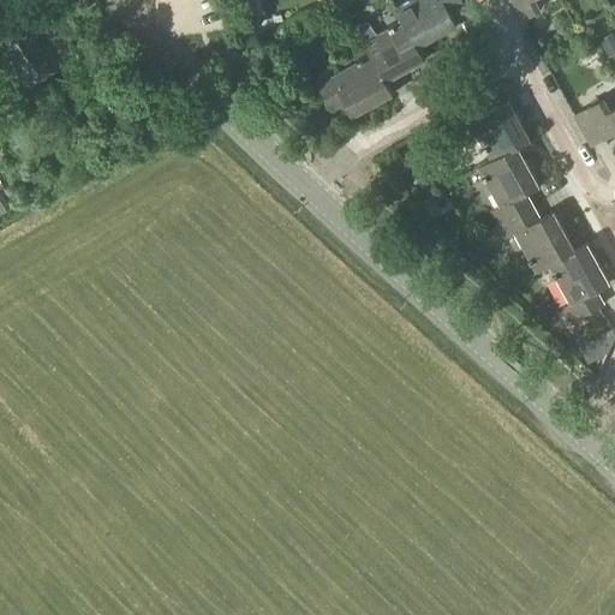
[(243,0),(251,34),(263,30),(255,0),(243,0)]
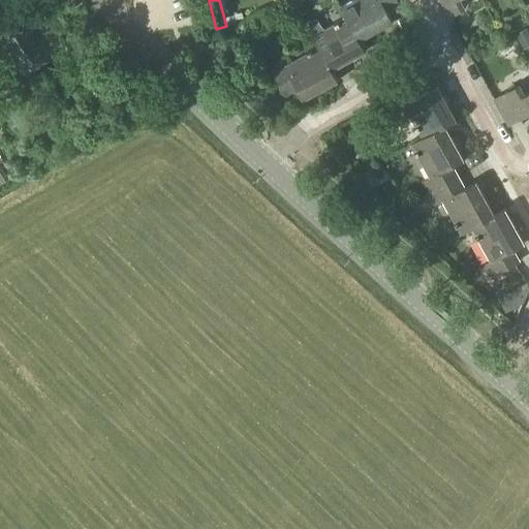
[(354,0),(341,7),(347,19),(361,41),(394,24),(387,11),(400,5),(396,0),(354,0)]
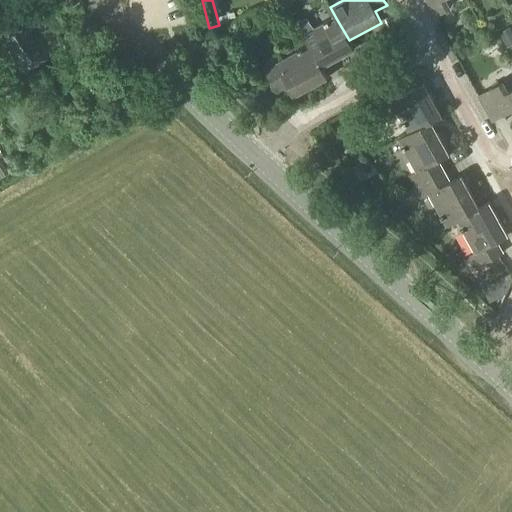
[(444,0),(426,0),(435,15),(449,8),(444,0)]
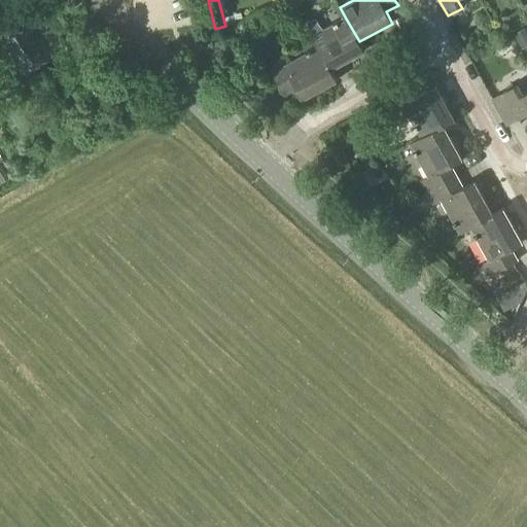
[(0,49),(20,79),(56,54),(29,14),(0,34),(0,49)]
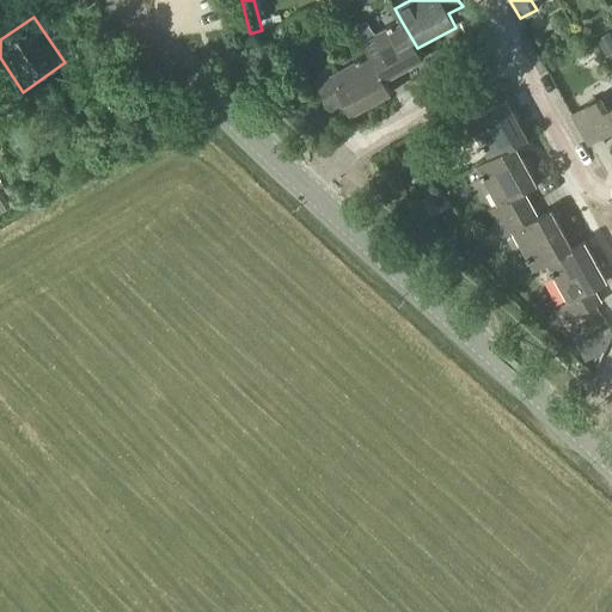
[(424,61),(417,48),(402,22),(375,36),(366,22),(353,29),(361,43),(362,43),(369,55),(385,84),(424,61)]
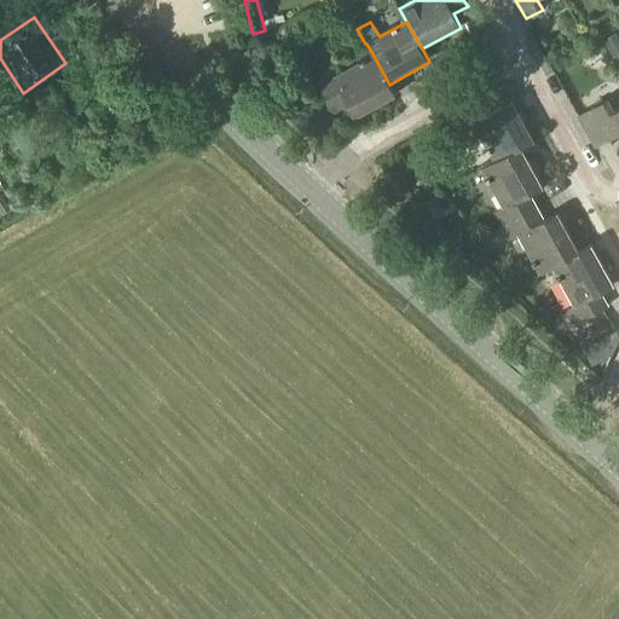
[(618,35),(618,36),(615,33),(602,41),(612,59),(618,55),(618,35)]
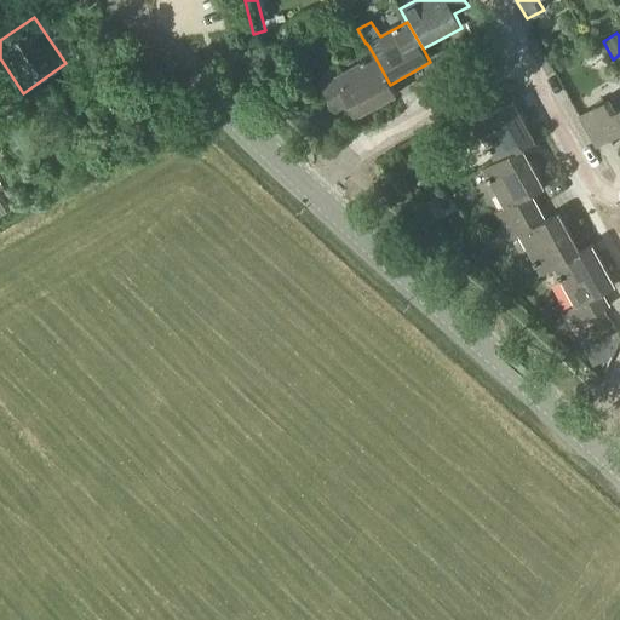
[(396,96),(390,85),(374,56),(334,78),(329,68),(314,76),(334,114),(349,105),(355,119),(396,96)]
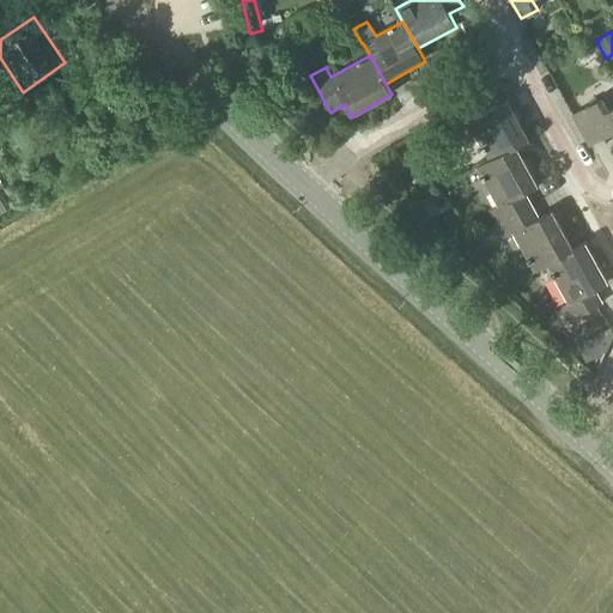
[(612,108),(608,111),(601,98),(571,115),(589,146),(612,132),(612,108)]
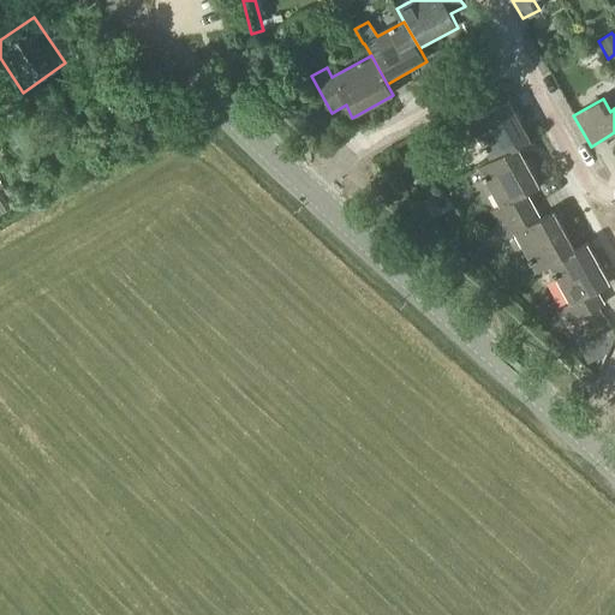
[(491,162),(519,147),(531,139),(509,100),(469,121),(491,162)]
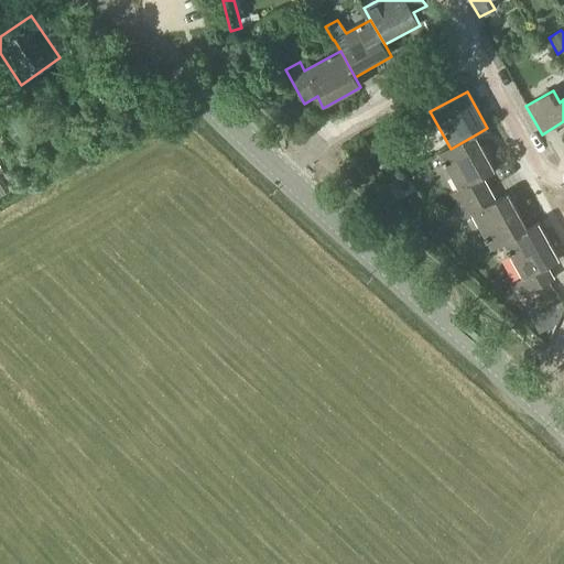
[(489,188),(484,179),(495,172),(476,134),(451,149),(438,154),(457,191),(459,194),(455,196),(459,205),(489,188)]
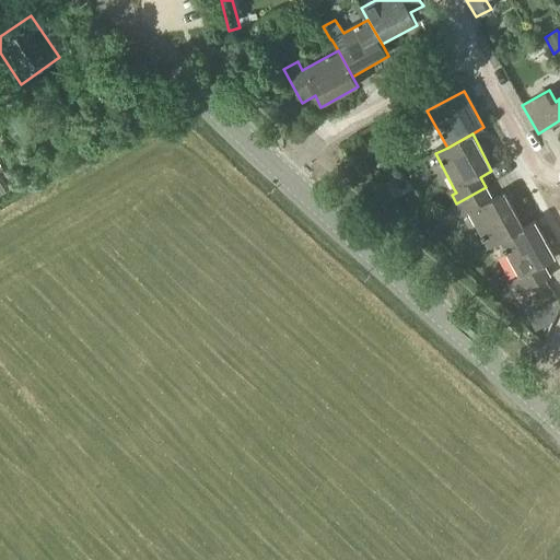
[(393,179),(385,184),(389,193),(397,188),(393,179)]
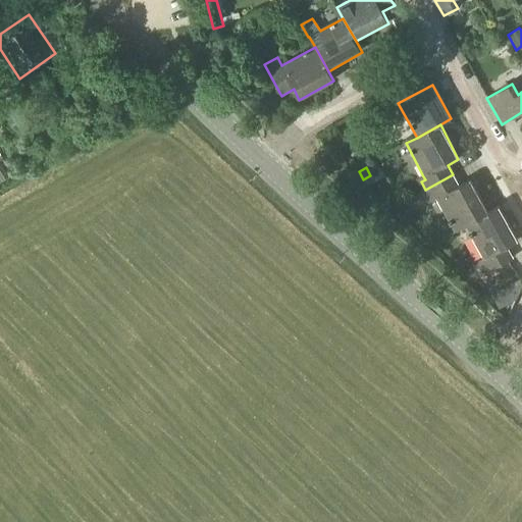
[(466,226),(488,213),(470,179),(459,186),(453,174),(425,190),(431,201),(436,199),(455,232),(466,226)]
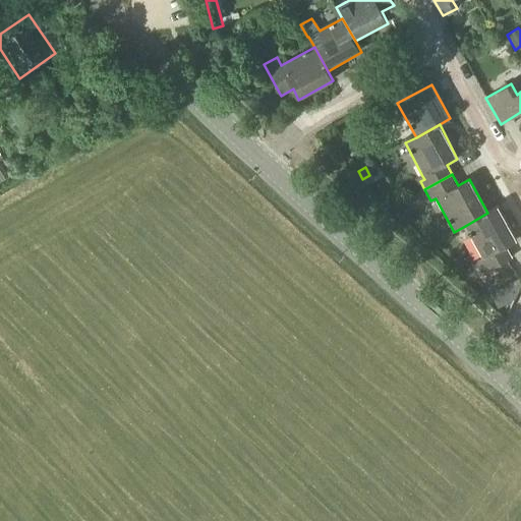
[(487,213),(465,226),(481,257),(474,261),(482,274),(513,257),(506,245),(516,240),(498,207),(487,213)]
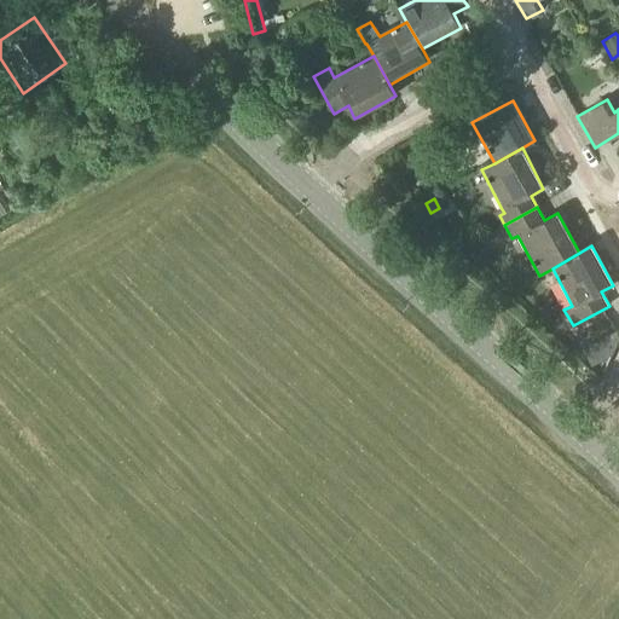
[(609,356),(614,351),(618,340),(618,334),(617,330),(600,340),(609,356)]
